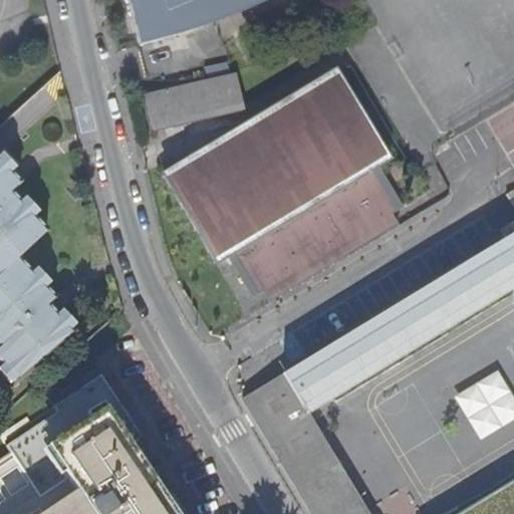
[(127,0),(140,46),(219,22),(211,2),(215,0),(127,0)]
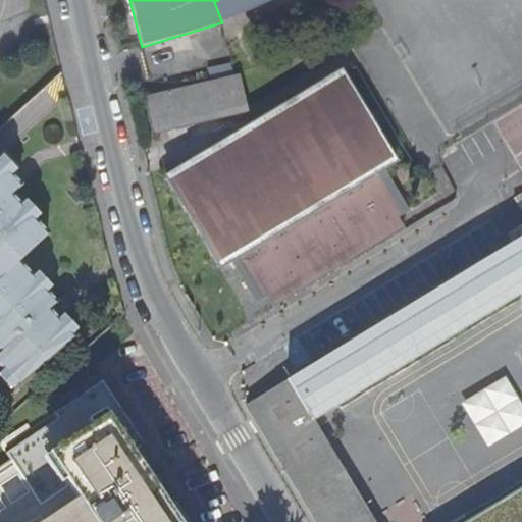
[(342,67),(165,174),(220,266),(235,257),(261,300),(269,295),(400,215),(410,209),(384,166),(398,158),(342,67)]
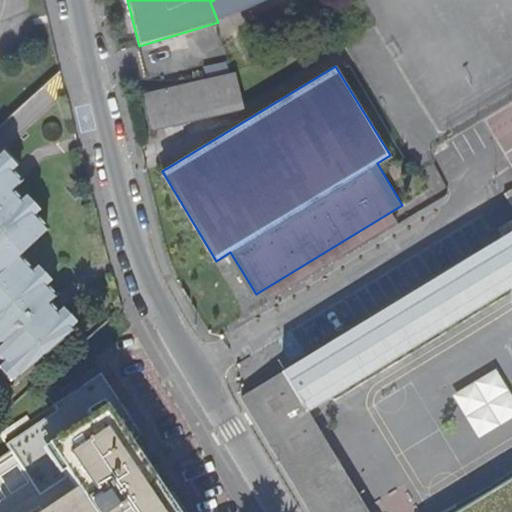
[(238,73),(148,94),(155,127),(246,106),(238,73)]
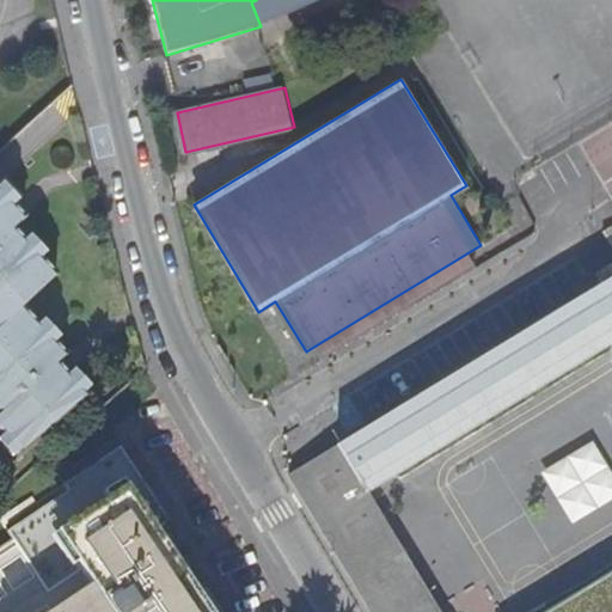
[(0,187),(0,190),(13,206),(20,200),(5,183),(0,187)]
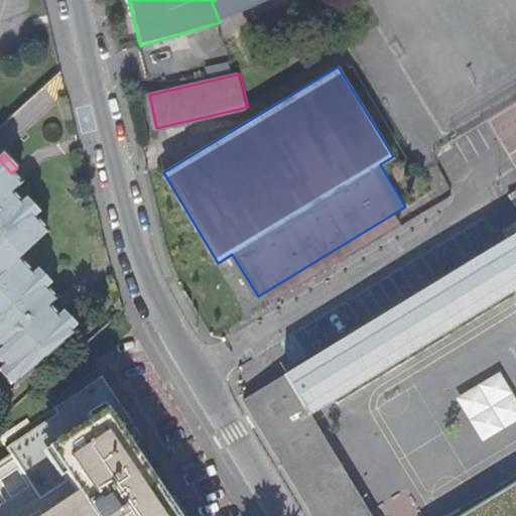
[(0,346),(2,349),(0,350),(0,360),(5,365),(18,380),(19,381),(73,333),(71,331),(57,315),(52,320),(43,310),(48,305),(55,299),(45,288),(40,283),(32,274),(19,259),(48,232),(34,218),(27,210),(20,202),(12,194),(17,189),(6,178),(11,173),(0,160),(0,346)]
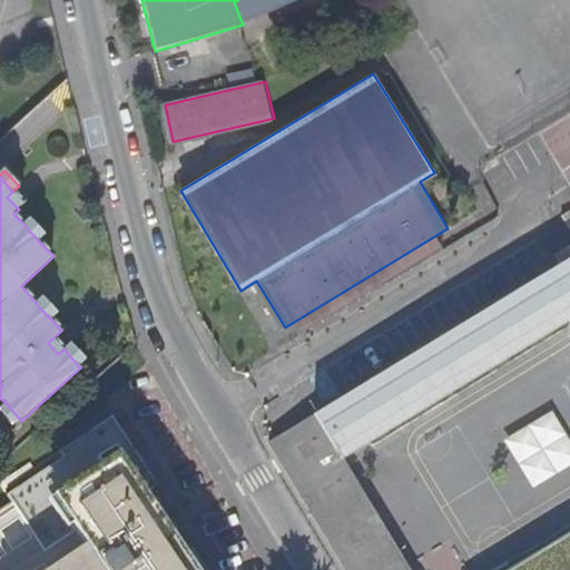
[(25,204),(12,192),(7,197),(19,209),(25,204)]
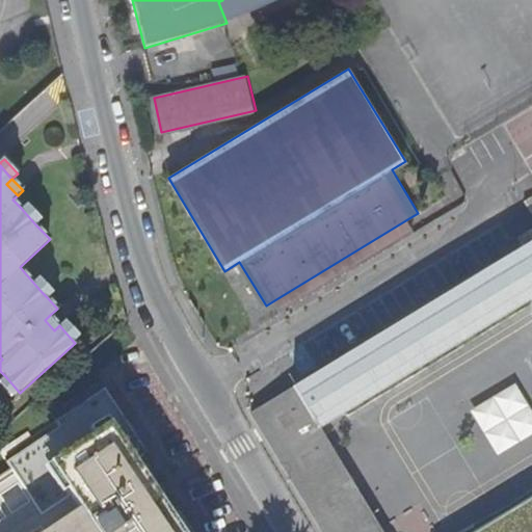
[(21,208),(28,216),(35,224),(42,219),(27,204),(21,208)]
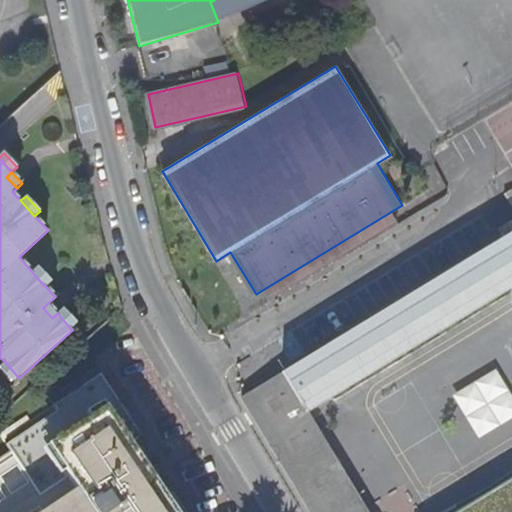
[(392,211),(264,289),(271,300),(399,222),(392,211)]
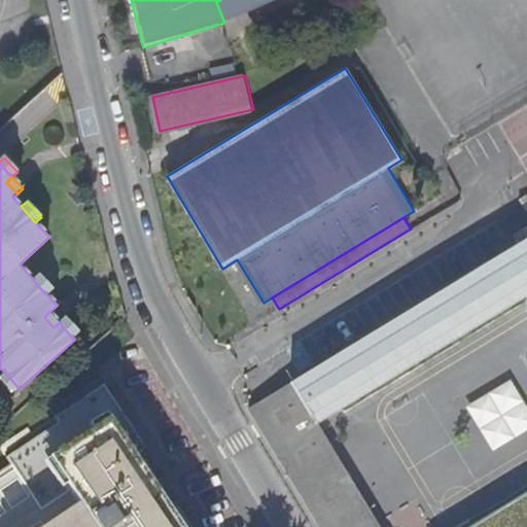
[(526,226),(512,237),(517,245),(290,383),(316,422),(526,294),(526,226)]
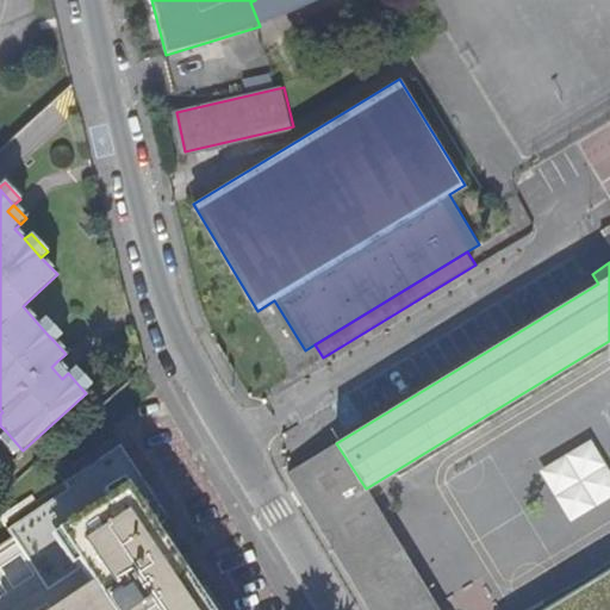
[(44,318),(38,324),(48,335),(54,341),(61,335),(44,318)]
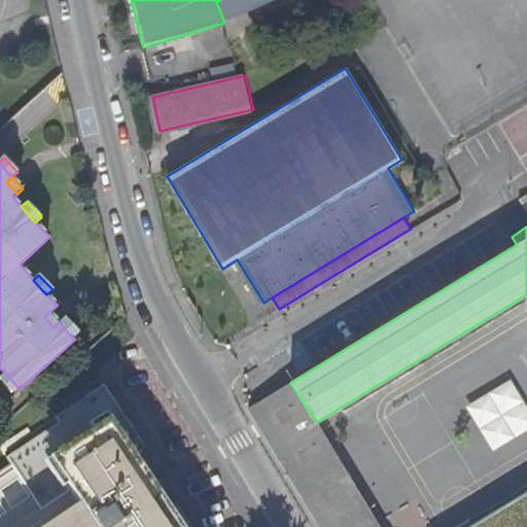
[(54,327),(59,322),(49,312),(44,317),(54,327)]
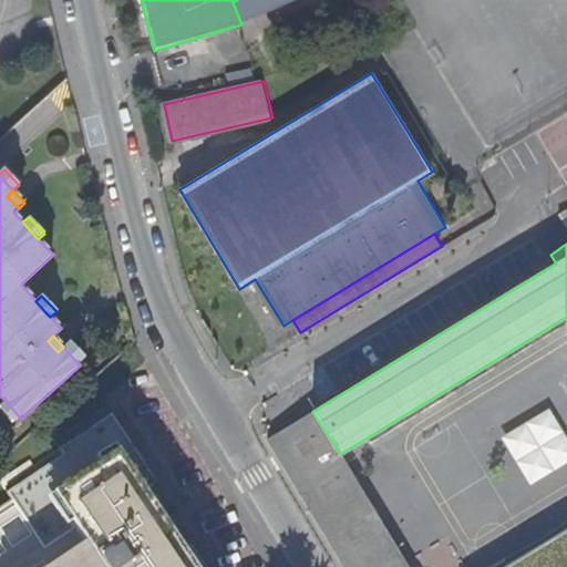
[(69,341),(63,347),(78,363),(84,357),(69,341)]
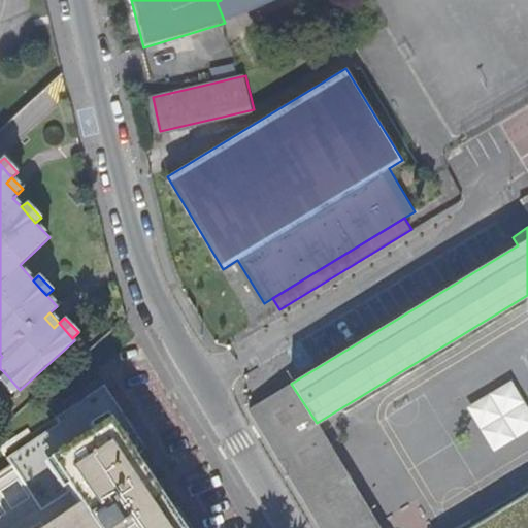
[(19,389),(5,373),(0,377),(0,380),(13,394),(19,389)]
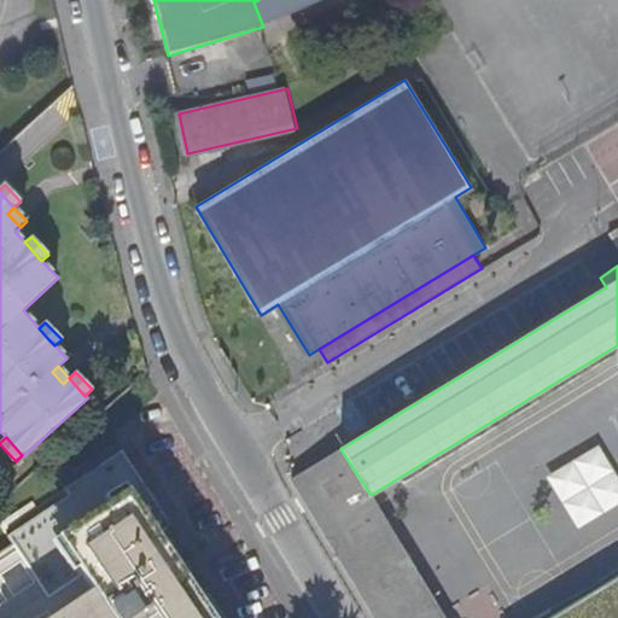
[(617,470),(602,442),(549,472),(579,525),(617,503),(617,470)]
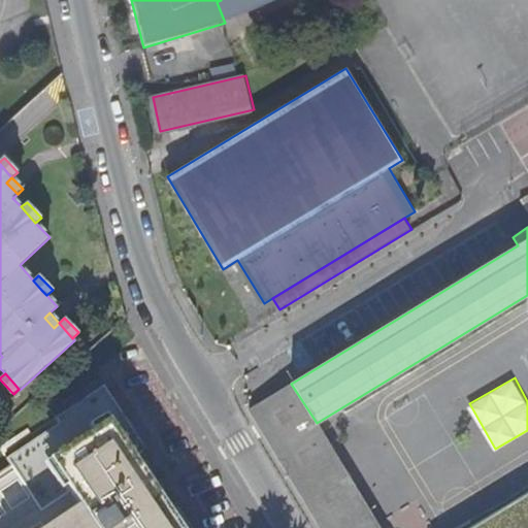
[(290,384),(250,407),(257,420),(266,434),(285,466),(303,496),(322,527),(355,527),(372,518),(317,423),(291,384),(290,384)]
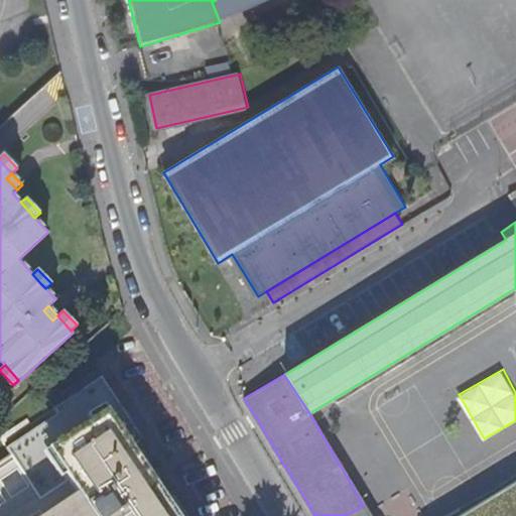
[(0,515),(194,515),(100,377),(52,408),(56,413),(5,448),(9,455),(0,460),(0,515)]
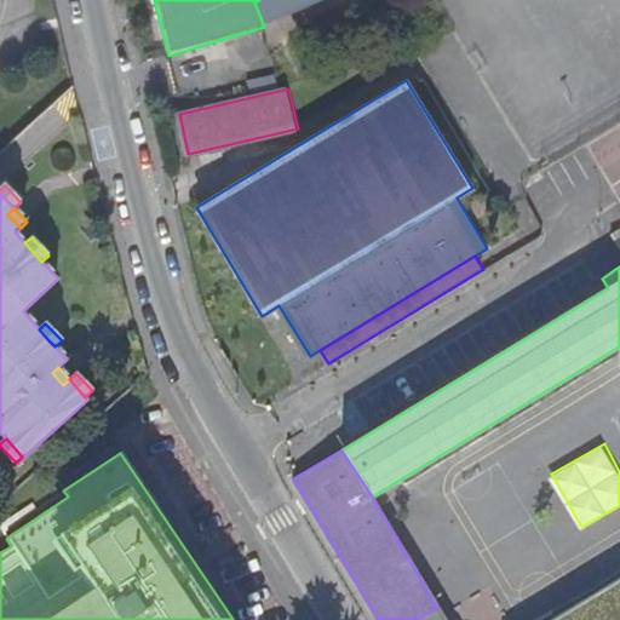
[(619,619),(619,587),(564,619),(619,619)]
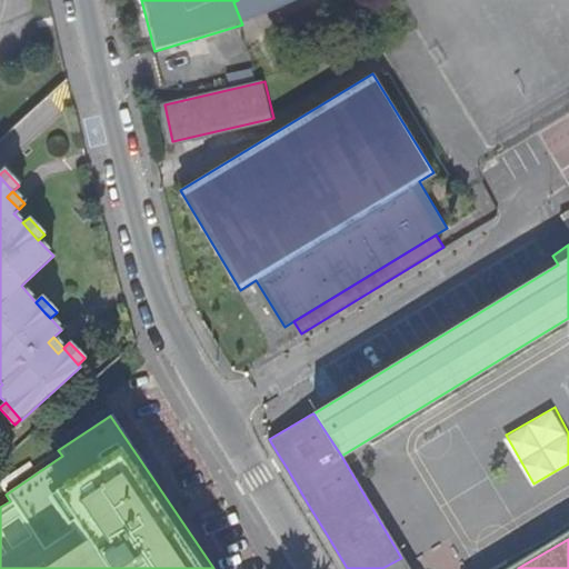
[(408,568),(401,558),(382,568),(408,568)]
